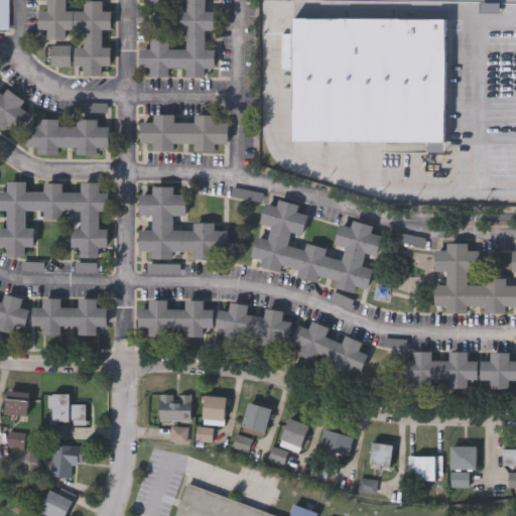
[(9,0),(9,30),(0,30),(0,0),(9,0)]
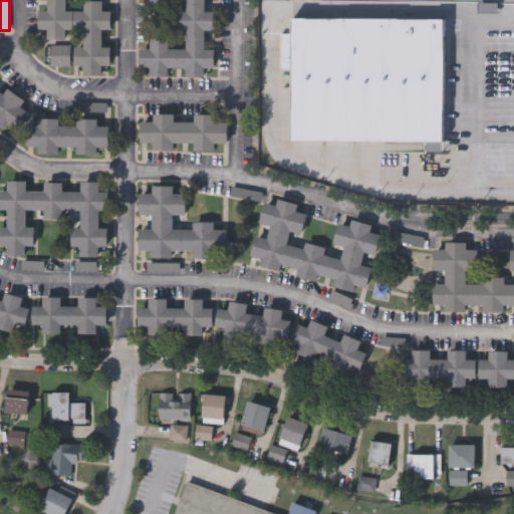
[(66,0),(66,10),(84,10),(84,0),(102,0),(102,10),(112,10),(111,29),(102,29),(102,47),(112,47),(112,65),(102,65),(102,75),(84,75),(84,65),(76,65),(76,47),(84,47),(84,29),(66,29),(65,40),(48,40),(48,29),(38,29),(38,9),(48,10),(48,0),(66,0)]
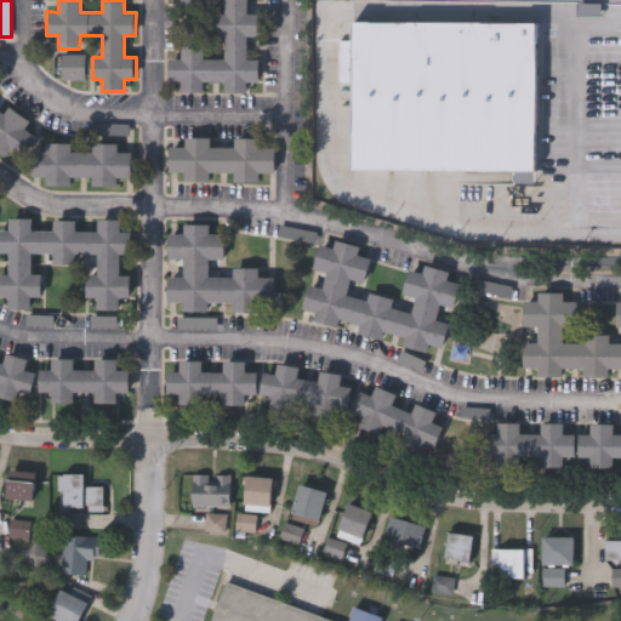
[(226,38),(217,38),(217,13),(226,15),(226,0),(204,0),(204,5),(181,5),(181,0),(248,0),(248,15),(258,15),(258,38),(248,38),(248,60),(260,60),(260,83),(248,83),(248,95),(226,95),(226,83),(205,83),(204,93),(182,93),(182,83),(170,83),(171,58),(182,58),(182,50),(205,50),(205,58),(226,60),(226,38)]
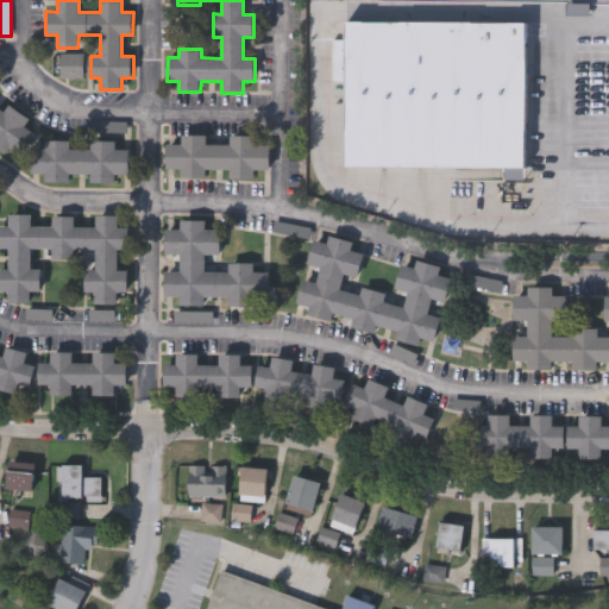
[(332,161),(333,25),(608,26),(608,203),(416,202),(418,161),(332,161)]
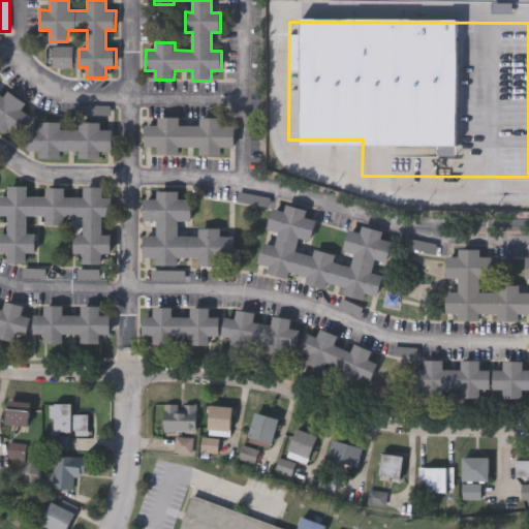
[(53,69),(53,49),(73,49),(73,69),(53,69)]
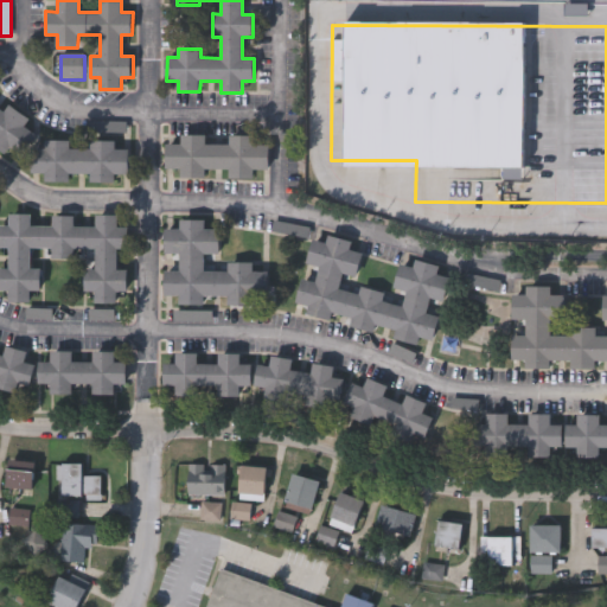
[(31,132),(19,149),(11,144),(4,153),(0,149),(0,110),(2,113),(10,103),(30,116),(23,126),(31,132)]
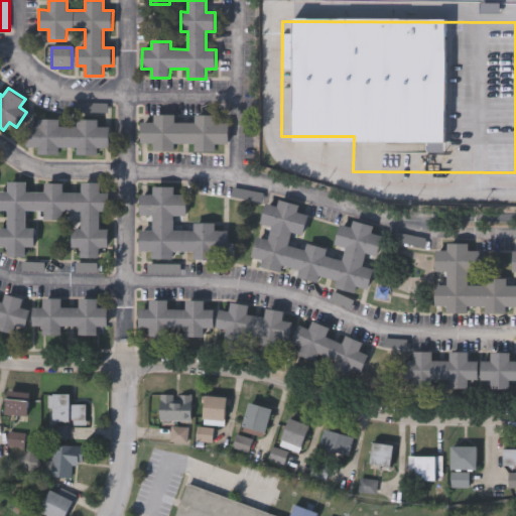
[(140,143),(141,121),(153,122),(153,114),(175,114),(175,123),(195,123),(195,114),(216,115),(216,123),(229,124),(229,143),(217,143),(216,151),(195,151),(195,143),(175,143),(175,151),(154,151),(154,143),(140,143)]
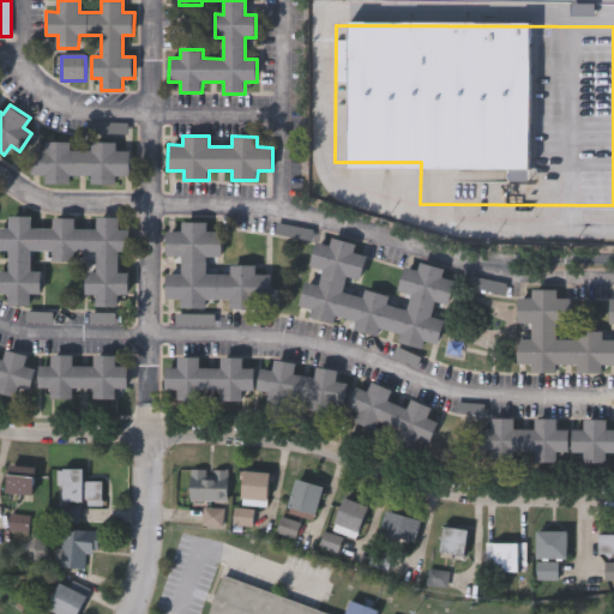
[(32,150),(46,150),(46,142),(72,142),(72,150),(95,151),(95,143),(118,143),(118,151),(132,152),(131,176),(119,176),(119,186),(90,186),(90,176),(71,176),(71,185),(46,185),(46,175),(32,175),(32,150)]
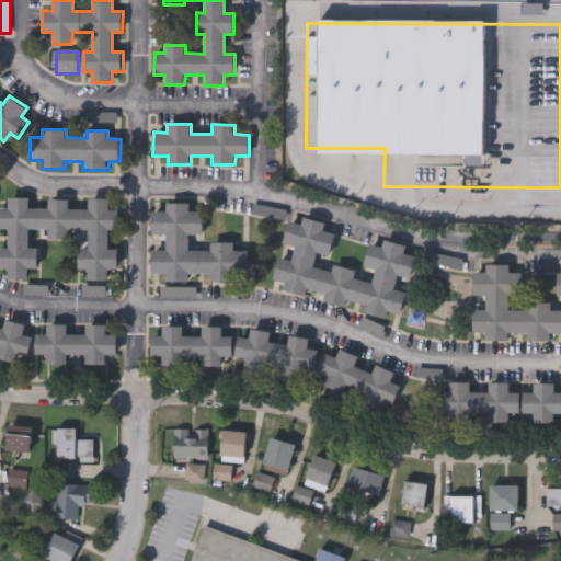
[(70,230),(70,239),(48,239),(48,230),(38,230),(27,230),(27,249),(38,249),(38,271),(27,271),(27,279),(9,279),(9,271),(0,271),(0,249),(9,249),(9,229),(0,229),(0,209),(9,209),(9,197),(27,197),(27,210),(38,210),(48,210),(48,199),(70,199),(70,210),(79,210),(90,210),(90,197),(109,197),(109,210),(119,210),(118,230),(109,230),(109,249),(118,249),(118,271),(109,271),(109,279),(90,279),(90,271),(79,271),(79,249),(90,249),(90,230),(79,230),(70,230)]
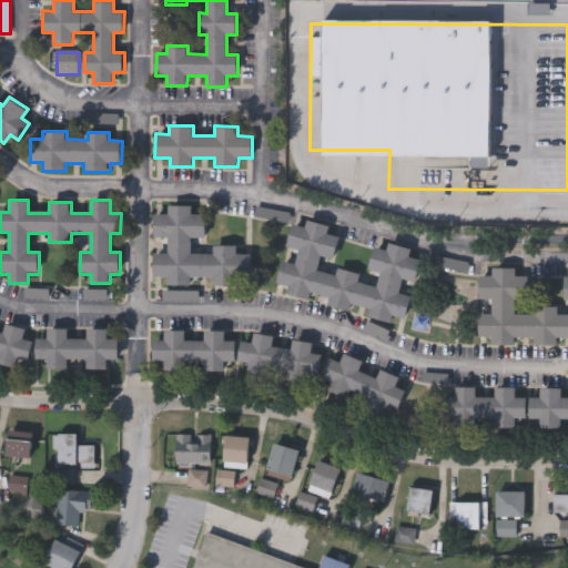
[(191,279),(191,286),(169,286),(169,279),(154,277),(155,255),(171,255),(171,242),(168,241),(155,241),(156,217),(169,217),(169,208),(193,209),(193,216),(209,216),(208,240),(194,240),(194,255),(215,255),(215,246),(239,246),(239,254),(245,255),(245,277),(240,277),(240,287),(216,286),(216,279),(191,279)]
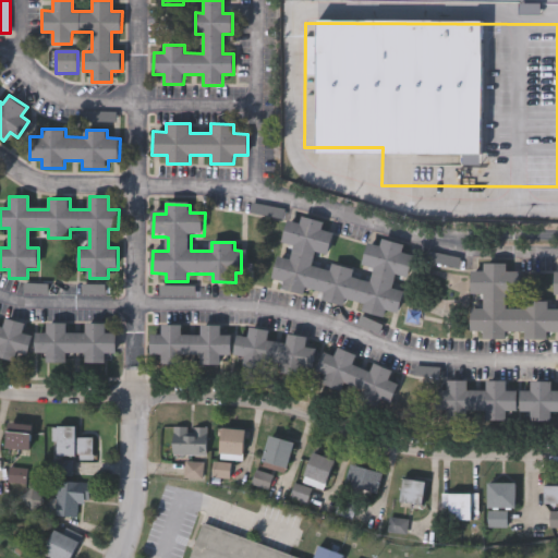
[(353,270),(352,277),(370,282),(374,268),(363,265),(368,244),(380,247),(383,238),(404,244),(402,254),(414,257),(409,278),(396,275),(391,289),(404,292),(398,314),(386,311),(384,318),(362,312),(364,305),(346,299),(343,306),(320,300),(323,292),(304,287),(302,294),(280,288),(282,280),(270,277),(277,255),(290,258),(293,244),(281,240),(288,220),(300,223),(303,215),(325,220),(322,230),(334,233),(327,254),(315,251),(311,265),(329,270),(331,264),(353,270)]
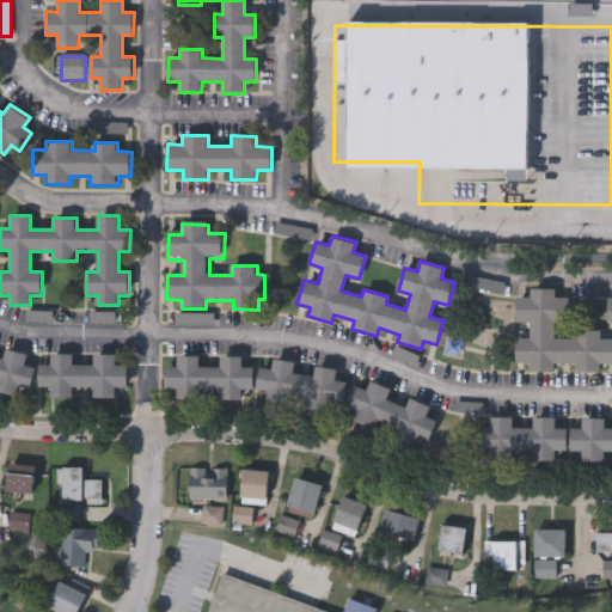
[(601,330),(601,338),(611,338),(611,322),(610,322),(610,298),(611,298),(611,363),(603,363),(603,372),(576,372),(576,363),(555,363),(555,372),(530,372),(530,362),(516,362),(516,337),(531,337),(531,322),(516,322),(516,298),(531,298),(531,287),(556,287),(556,298),(569,298),(569,322),(555,322),(555,338),(576,338),(576,330),(601,330)]
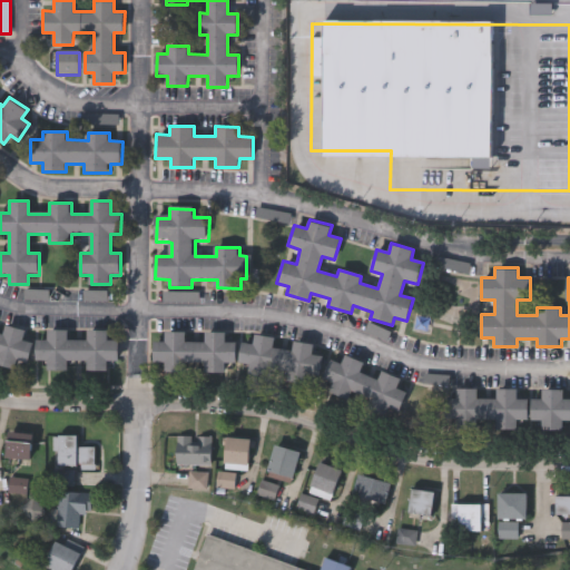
[(0,334),(3,335),(7,325),(26,331),(22,341),(35,344),(30,362),(18,359),(15,370),(0,365),(0,334)]
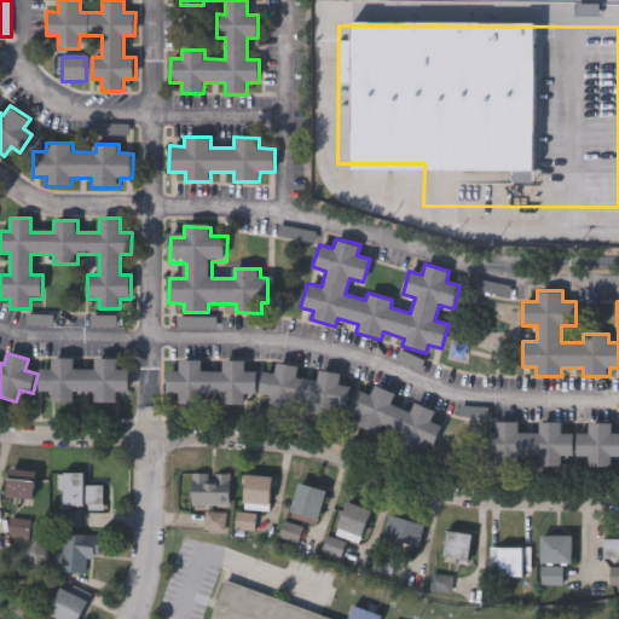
[(96,358),(117,358),(117,370),(129,370),(129,391),(117,391),(117,403),(96,403),(96,392),(75,392),(75,403),(52,403),(52,392),(40,392),(40,369),(52,369),(52,358),(75,358),(74,370),(96,370),(96,358)]
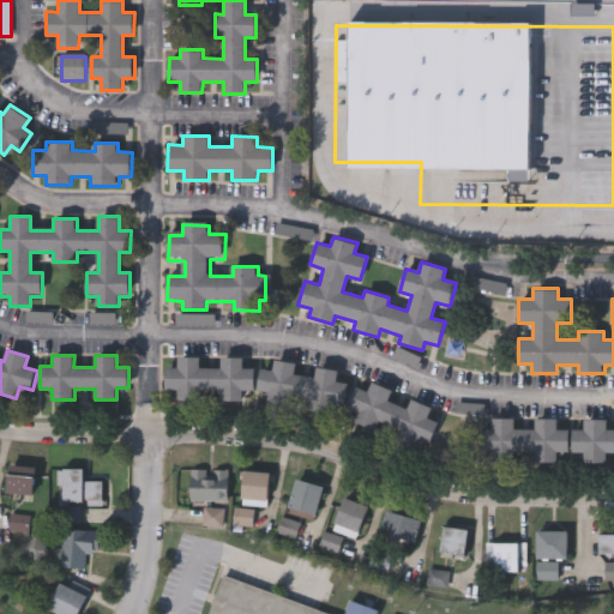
[(167,389),(167,369),(176,369),(178,357),(200,357),(200,371),(222,371),(222,357),(244,357),(242,372),(257,372),(257,390),(244,390),(244,402),(221,401),(222,390),(200,389),(200,401),(178,401),(178,389),(167,389)]
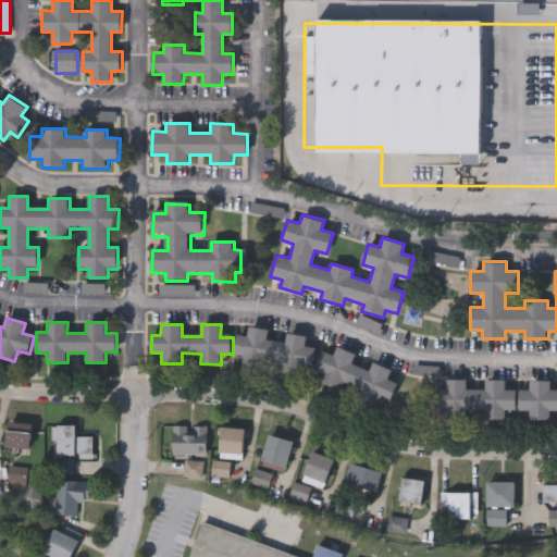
[(235,353),(237,336),(246,337),(248,326),(270,330),(268,342),(286,345),(288,333),(307,336),(305,348),(318,350),(316,367),(304,364),(301,375),(282,372),(284,361),(264,358),(262,369),(243,366),(244,355),(235,353)]
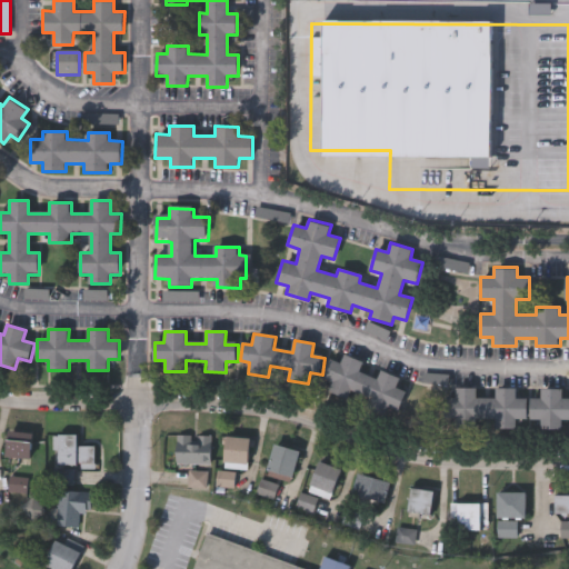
[(325,377),(331,360),(339,365),(343,353),(365,362),(359,373),(377,381),(382,369),(400,377),(395,389),(407,395),(400,410),(390,405),(386,415),(367,407),(370,397),(352,389),(348,399),(329,391),(333,381),(325,377)]
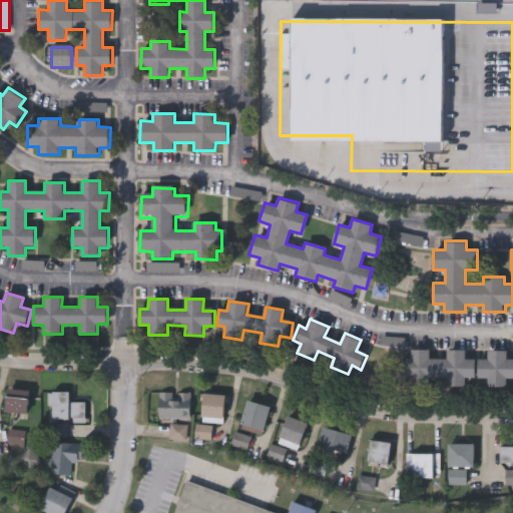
[(401,376),(401,359),(410,359),(410,349),(429,349),(429,359),(447,359),(447,350),(465,350),(465,360),(476,360),(476,377),(465,376),(465,386),(447,386),(447,376),(429,376),(429,386),(410,386),(410,376),(401,376)]
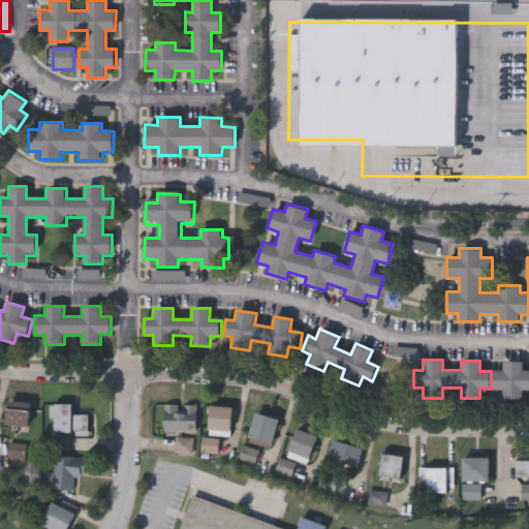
[(494,389),(494,371),(502,371),(502,362),(523,362),(523,371),(528,371),(528,389),(523,389),(522,399),(502,399),(502,389),(494,389)]
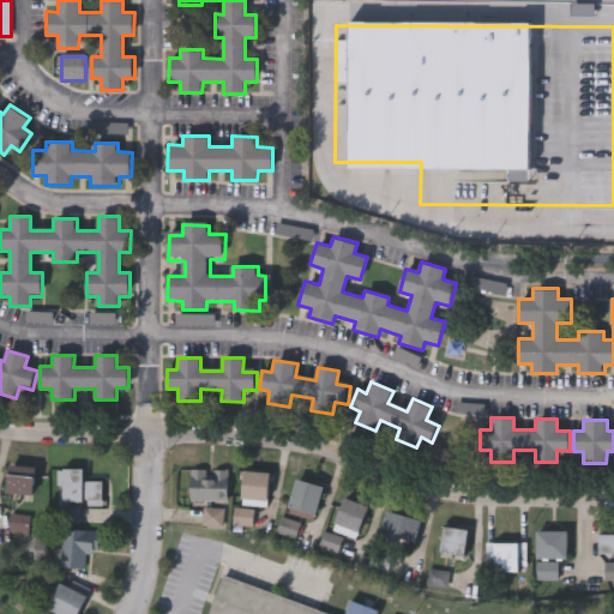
[(8,495),(12,468),(40,471),(36,499),(8,495)]
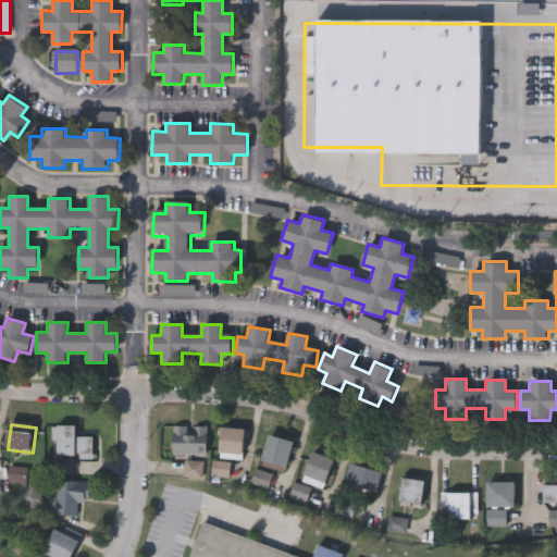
[(78,428),(78,438),(95,438),(95,459),(60,459),(60,428),(78,428)]
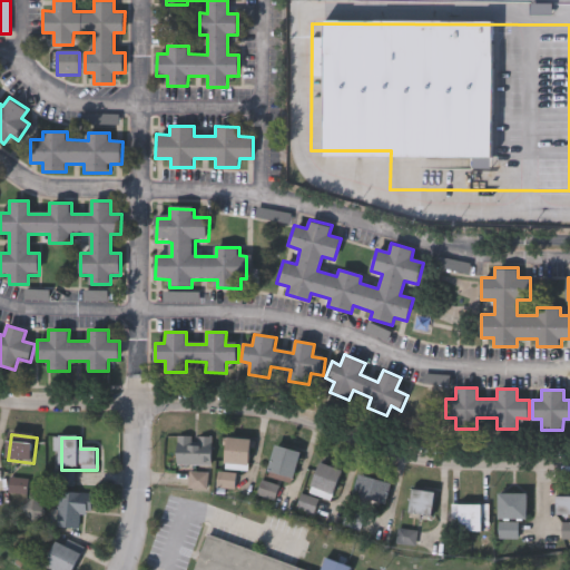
[(178,439),(213,439),(213,468),(178,468),(178,439)]
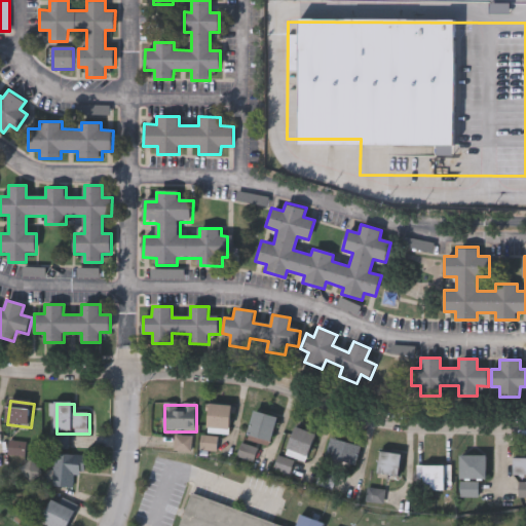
[(234,407),(232,434),(218,431),(218,430),(209,429),(211,405),(234,407)]
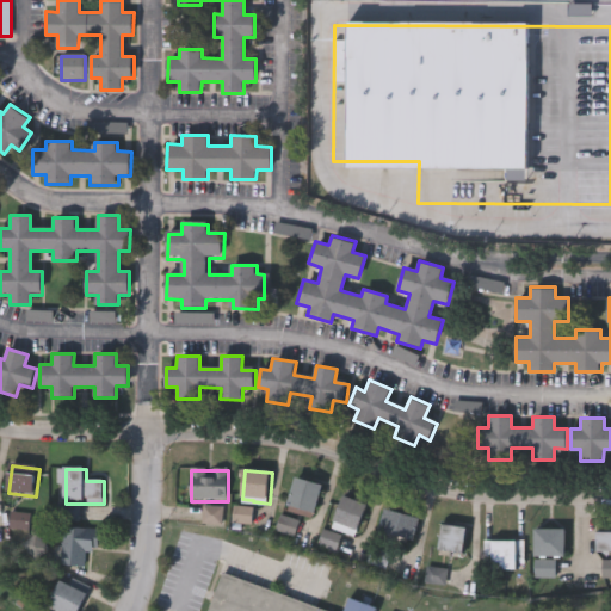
[(316,513),(289,505),(297,479),(325,487),(316,513)]
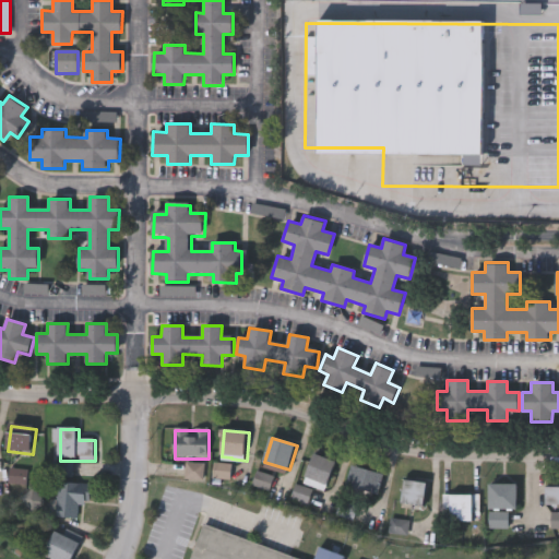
[(305,484),(317,454),(339,464),(325,492),(305,484)]
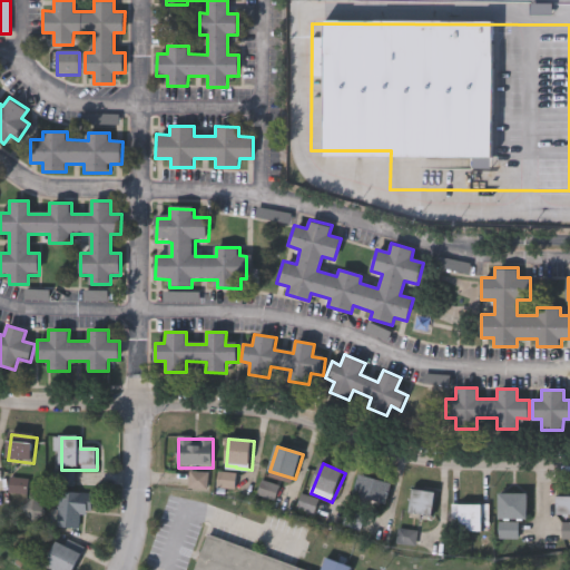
[(80,529),(56,529),(58,473),(75,473),(75,494),(94,494),(92,516),(80,516),(80,529)]
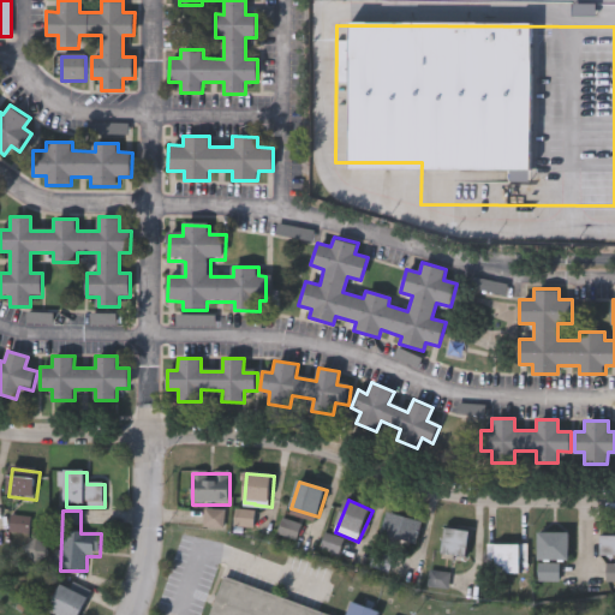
[(224,529),(206,529),(206,513),(224,513),(224,529)]
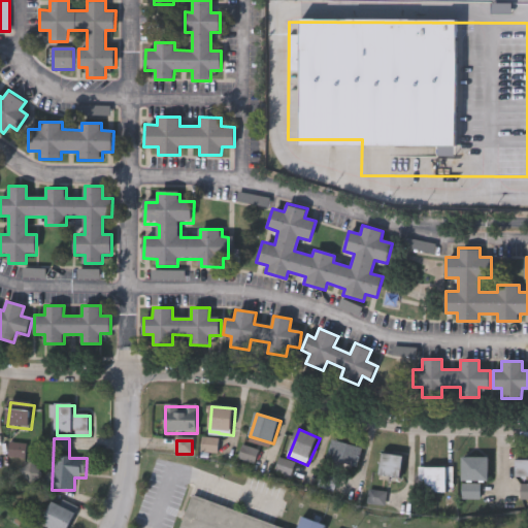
[(358,469),(328,460),(335,440),(364,451),(358,469)]
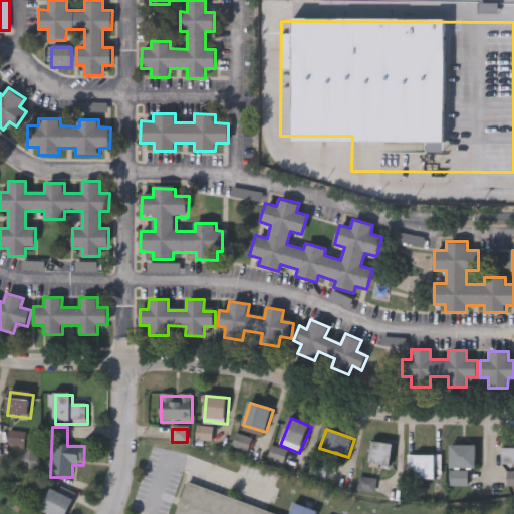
[(25,447),(9,446),(10,433),(26,434),(25,447)]
